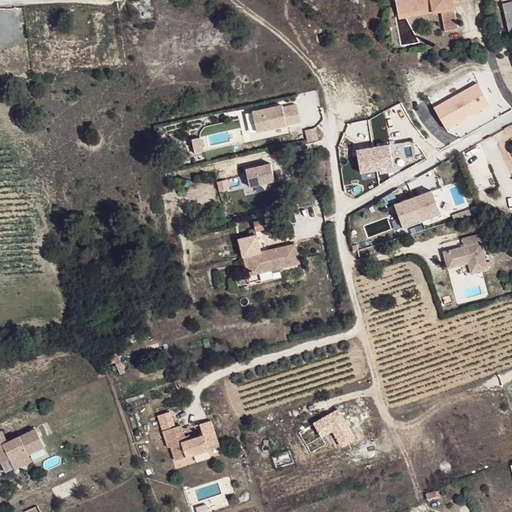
[(408,0),(399,0),(396,1),(399,17),(405,16),(411,15),(408,0)]
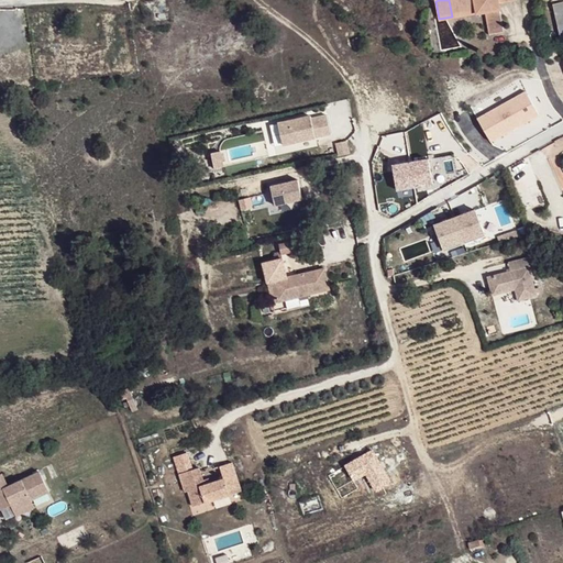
[(517,0),(449,0),(452,17),(482,10),(486,12),(490,36),(505,34),(500,10),(495,11),(494,6),(499,6),(518,1),(517,0)]
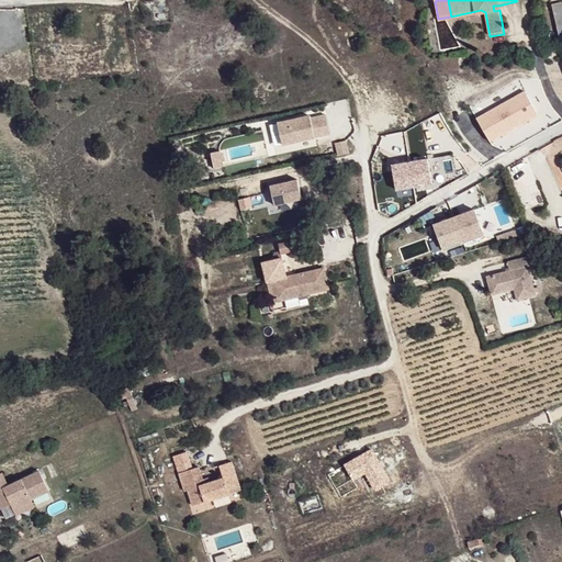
[(561,46),(561,2),(552,4),(561,46)]
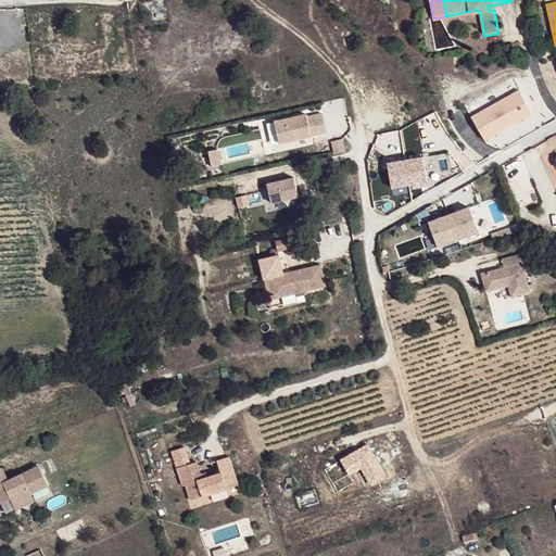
[(440,17),(441,22),(480,12),(476,10),(446,16),(440,17)]
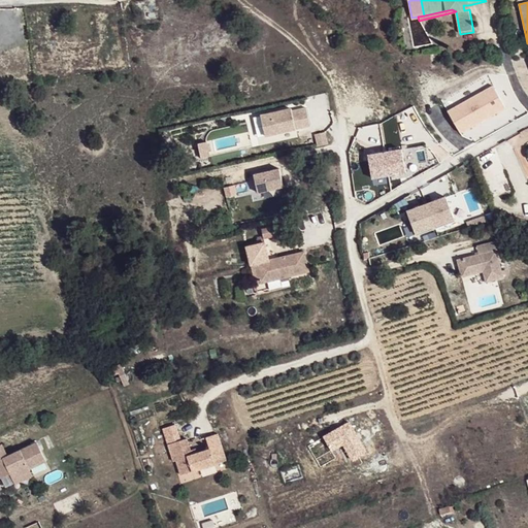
[(492,85),(447,111),(460,135),(506,108),(492,85)]
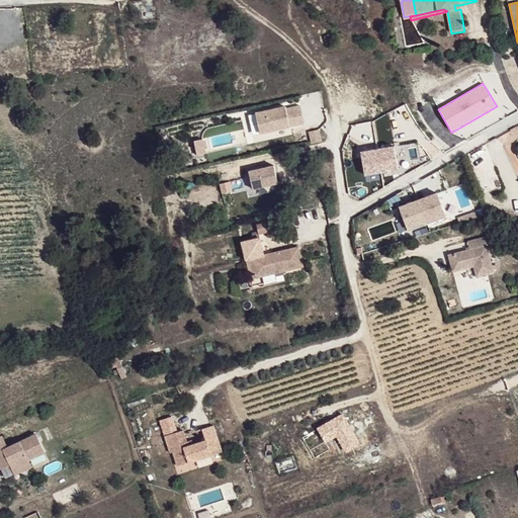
[(286,106),(256,113),(261,133),(305,123),(300,106),(286,109),(286,106)]
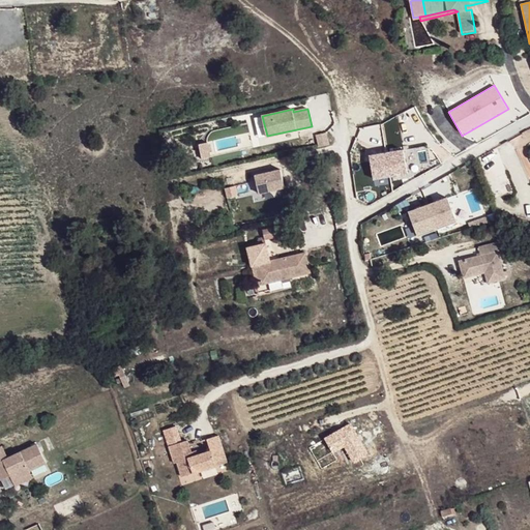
[(187,148),(190,159),(210,155),(208,143),(187,148)]
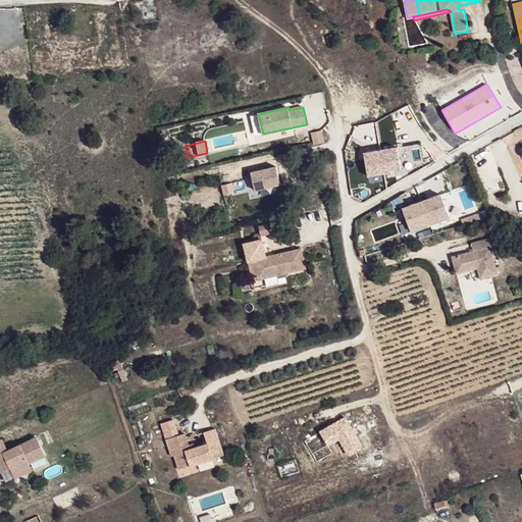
[(399,147),(362,153),(366,176),(403,170),(399,147)]
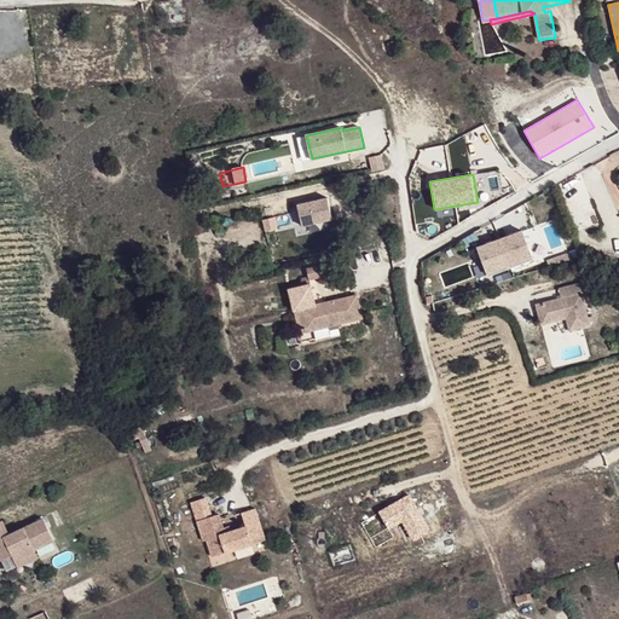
[(328,200),(296,206),(302,232),(334,225),(328,200)]
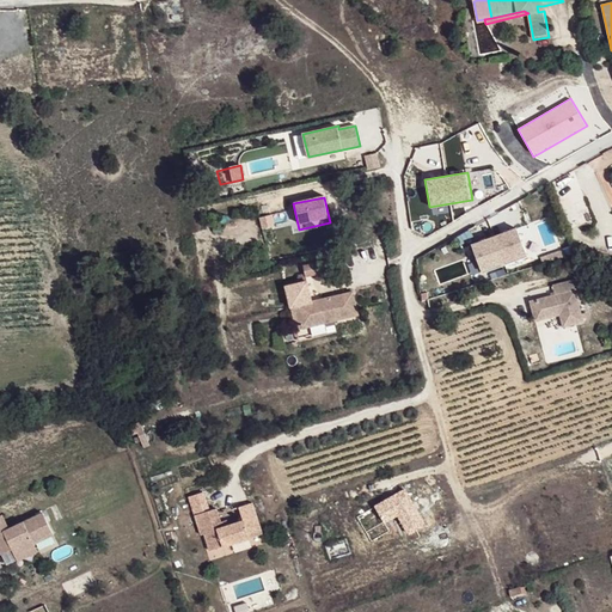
[(519,230),(472,248),(479,276),(528,261),(519,230)]
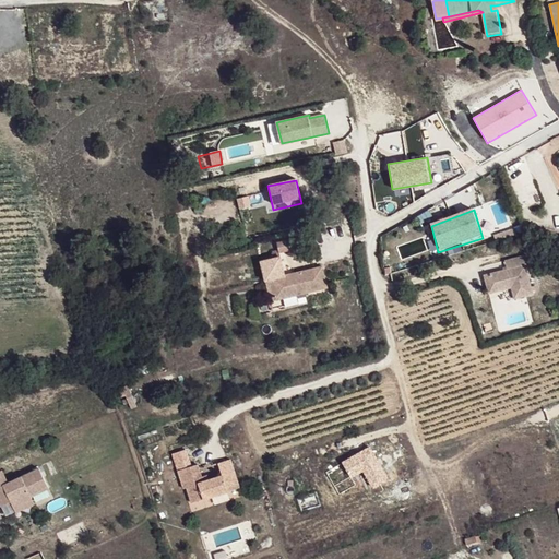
[(278,253),(296,252),(295,240),(277,242),(278,253)]
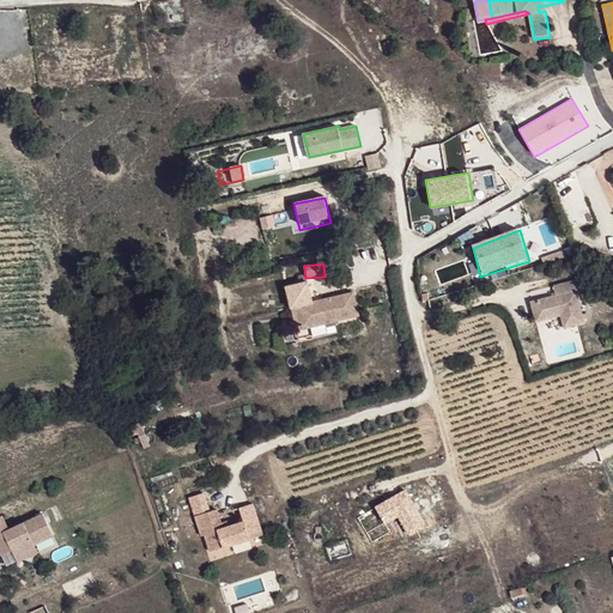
[(307,279),(286,284),(291,308),(297,305),(302,328),(325,323),(327,327),(335,325),(337,321),(359,315),(353,292),(313,302),(307,279)]
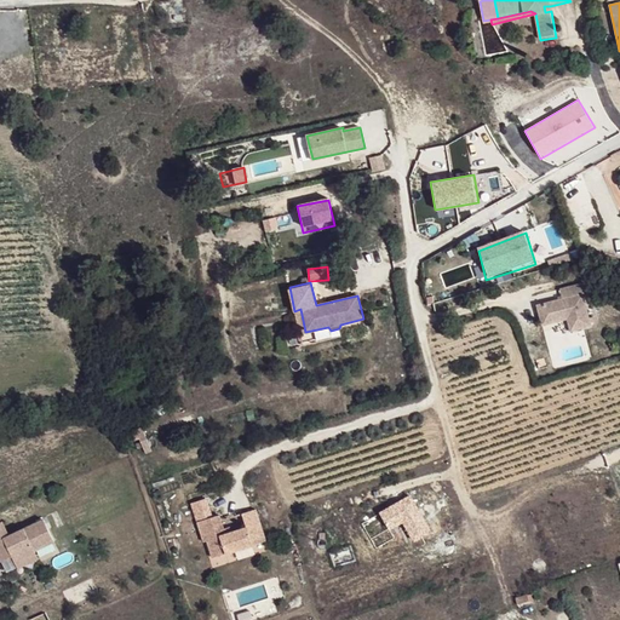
[(530,310),(535,327),(545,325),(546,328),(561,323),(564,337),(584,331),(575,299),(581,298),(578,287),(554,294),(556,304),(530,310)]
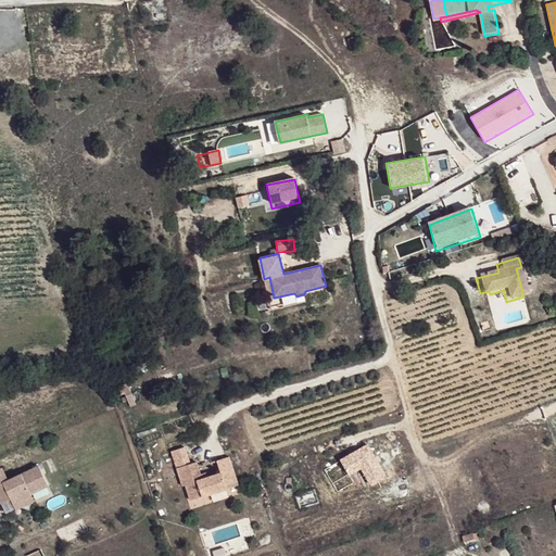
[(22,378),(33,376),(30,367),(21,369),(22,378)]
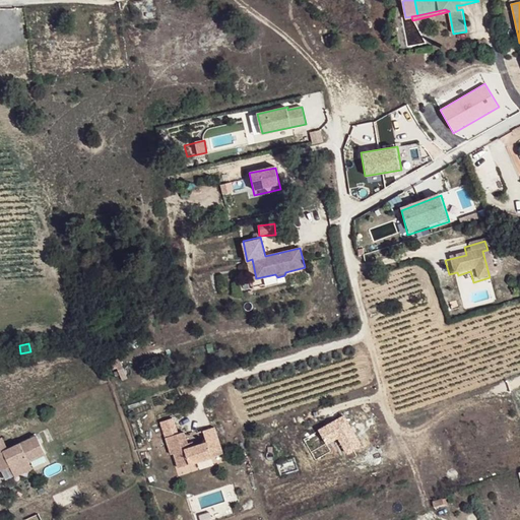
[(118,367),(124,365),(121,356),(112,361),(114,369),(118,367)]
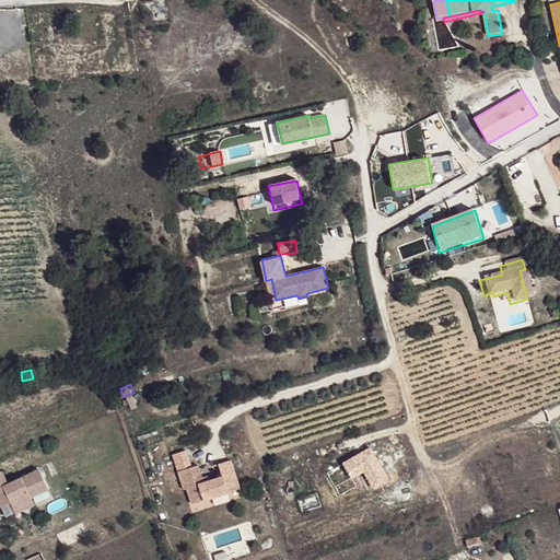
[(133,393),(127,395),(132,409),(138,406),(133,393)]
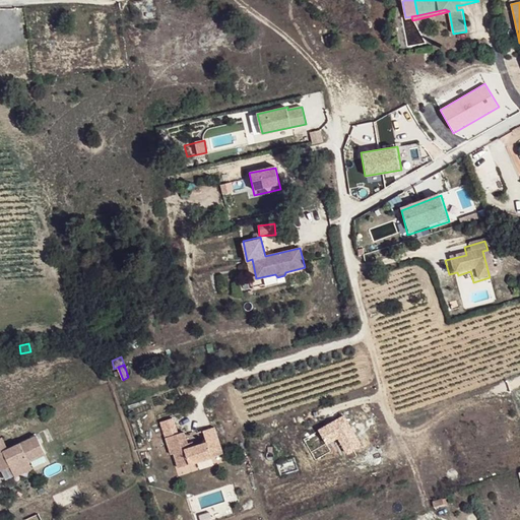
[(343,415),(318,432),(328,447),(337,442),(346,456),(363,447),(343,415)]
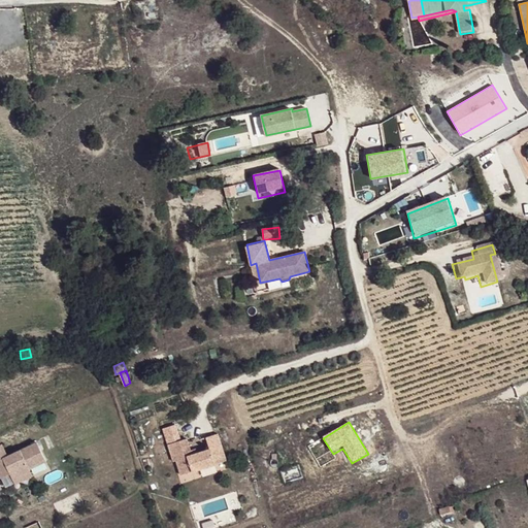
[(187,438),(168,444),(173,461),(176,460),(182,474),(215,464),(212,456),(224,452),(218,433),(206,437),(209,449),(197,453),(192,455),(187,438)]
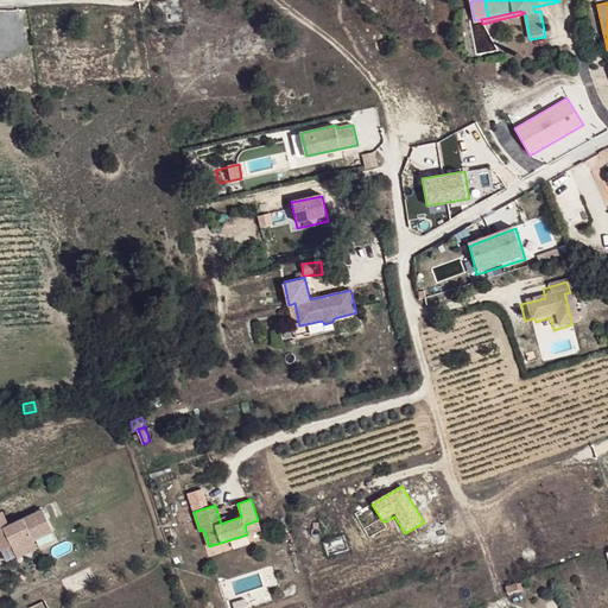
[(0,542),(5,551),(16,546),(18,552),(38,543),(37,540),(56,531),(46,510),(12,526),(0,531),(0,542)]
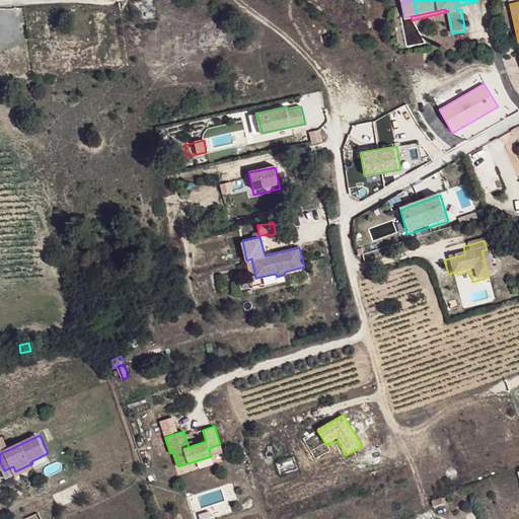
[(0,453),(10,449),(4,437),(0,438),(0,453)]
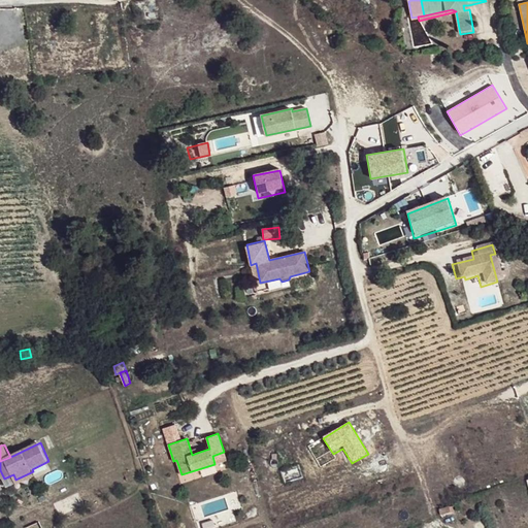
[(224,452),(212,456),(216,464),(227,460),(224,452)]
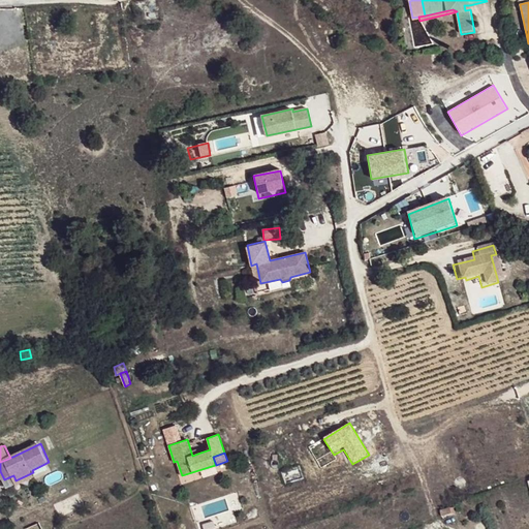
[(33,472),(16,480),(18,485),(35,476),(33,472)]
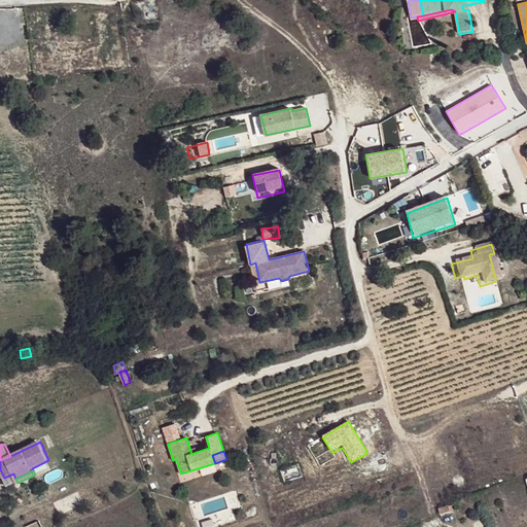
[(441,515),(453,510),(451,504),(438,510),(441,515)]
